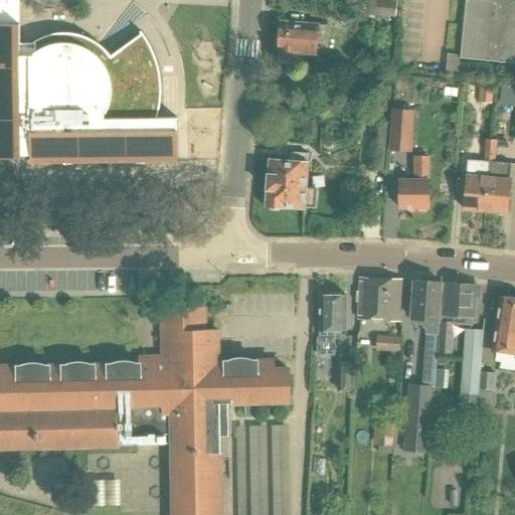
[(32,43),(21,43),(21,0),(0,0),(0,160),(22,160),(22,155),(30,155),(30,166),(52,166),(180,164),(179,117),(158,117),(160,110),(161,107),(161,104),(161,100),(162,97),(162,94),(162,90),(162,82),(162,79),(161,76),(161,72),(160,69),(158,62),(157,59),(156,56),(155,53),(154,50),(151,44),(149,41),(146,35),(142,30),(138,32),(140,34),(111,55),(108,52),(107,50),(105,49),(102,46),(99,44),(94,40),(88,38),(83,36),(80,35),(78,35),(71,34),(65,33),(59,33),(55,34),(51,35),(45,37),(41,38),(39,39),(36,41),(32,43)]
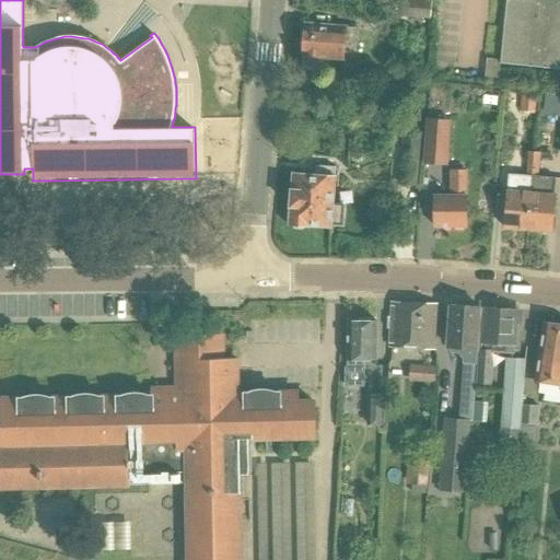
[(431,19),(431,0),(397,0),(396,16),(431,19)]
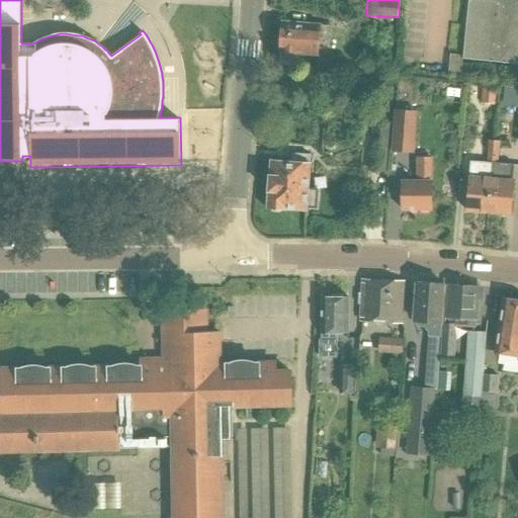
[(517,0),(476,0),(473,0),(468,0),(462,59),(517,64),(517,0)]
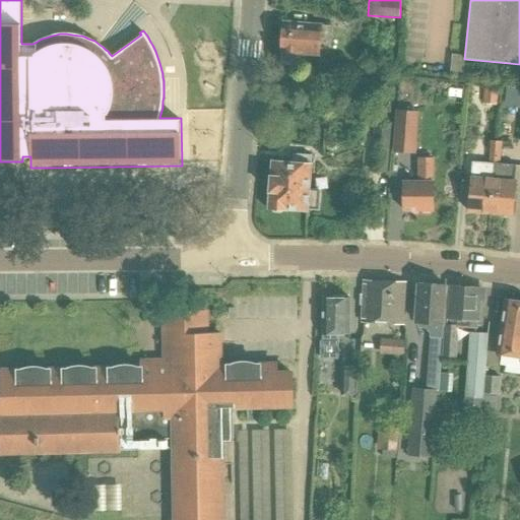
[(320,55),(322,24),(283,21),(281,52),(282,52),(281,64),(299,65),(299,53),(320,55)]
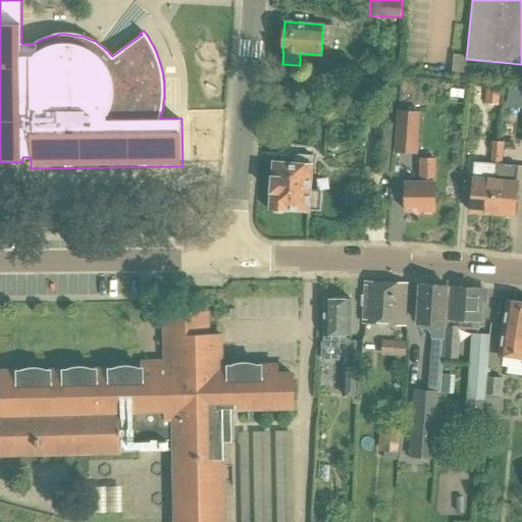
[(503,99),(502,85),(490,86),(491,100),(503,99)]
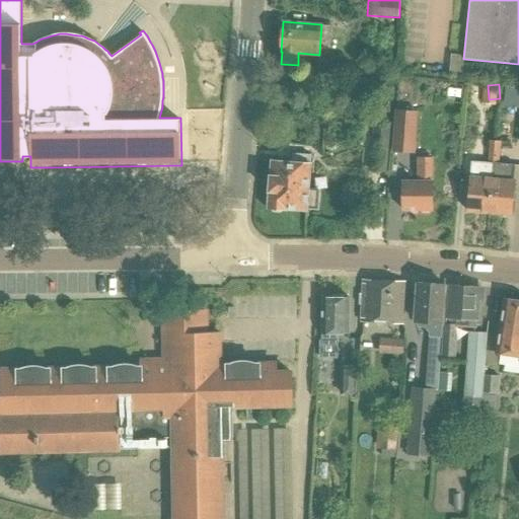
[(518,107),(518,86),(506,85),(503,106),(518,107)]
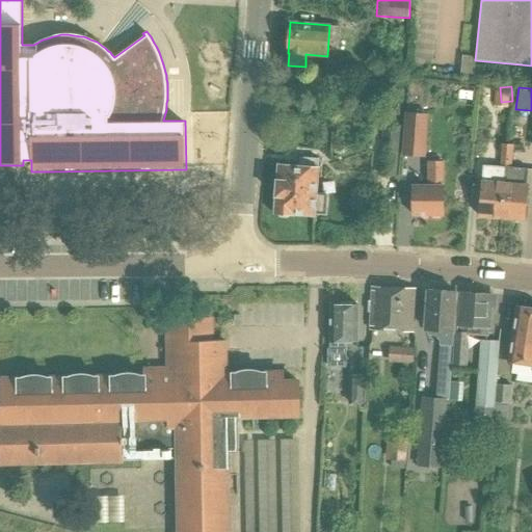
[(424,157),(428,113),(405,111),(402,155),(424,157)]
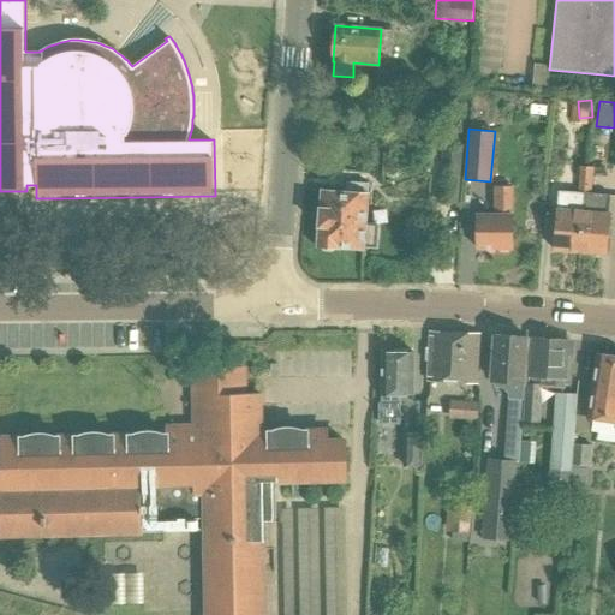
[(581,166),(579,185),(585,185),(585,183),(591,183),(592,167),(581,166)]
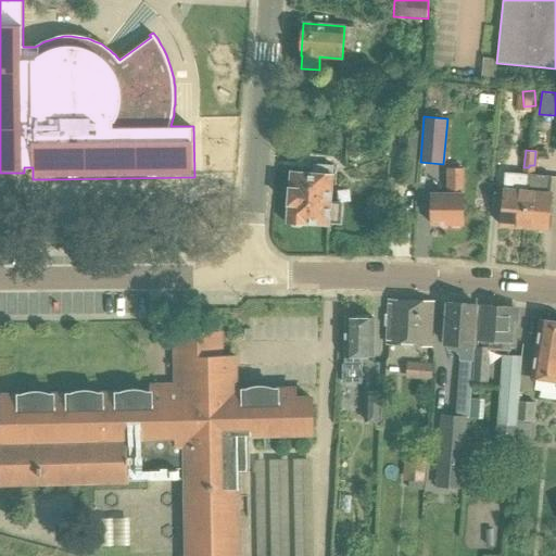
[(300,227),(304,224),(342,226),(343,203),(331,202),(333,175),(332,175),(332,166),(314,165),(313,173),(291,172),(288,223),(289,223),(292,227),(300,227)]
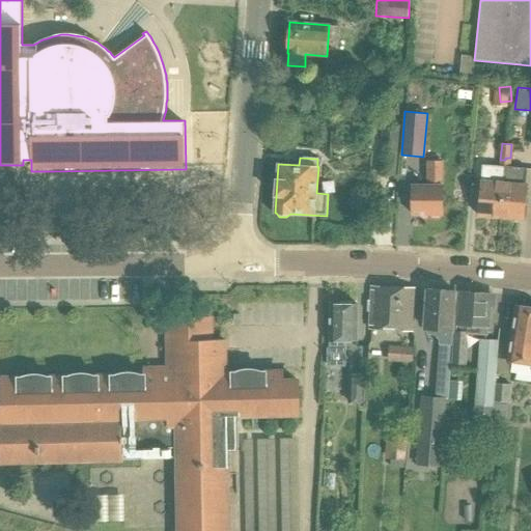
[(500,160),(499,173),(504,173),(503,182),(501,217),(524,219),(527,184),(528,168),(509,167),(510,158),(505,158),(505,160),(500,160)]
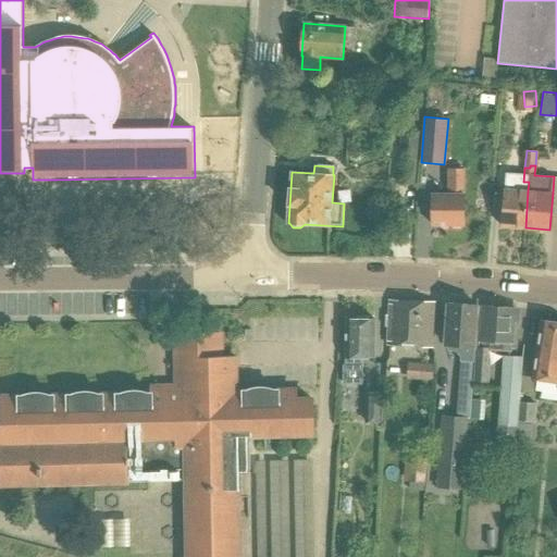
[(465,194),(465,169),(447,169),(447,194),(433,194),(433,224),(465,224),(465,194)]
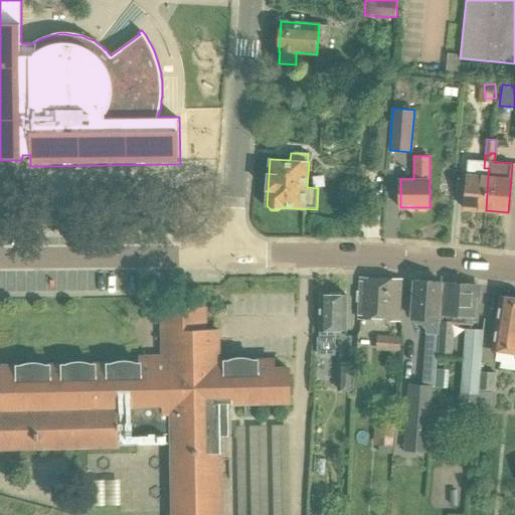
[(467,175),(464,208),(486,210),(488,176),(467,175)]
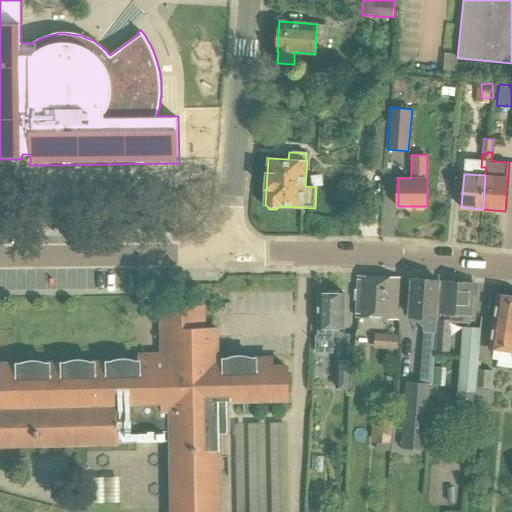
[(398,319),(399,278),(358,276),(356,317),(398,319)]
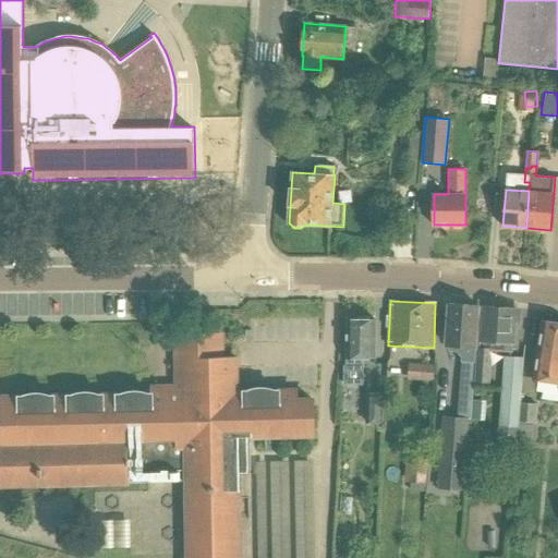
[(476,347),(478,305),(450,304),(447,344),(476,347)]
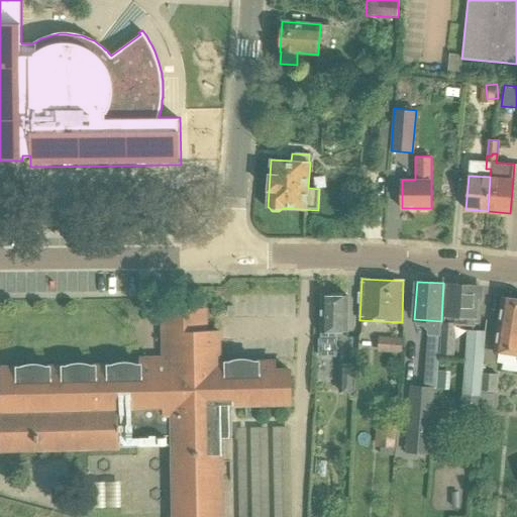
[(476,318),(478,286),(447,284),(445,316),(443,316),(443,322),(442,322),(441,336),(451,336),(452,325),(475,326),(475,318),(476,318)]
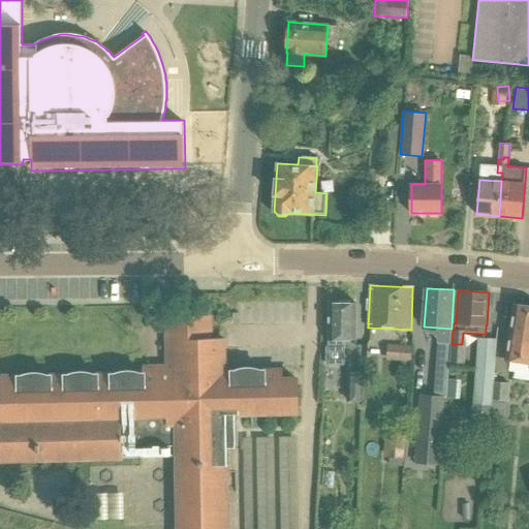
[(355,339),(356,303),(329,303),(329,375),(321,375),(321,399),(344,399),(344,376),(341,376),(341,339),(355,339)]
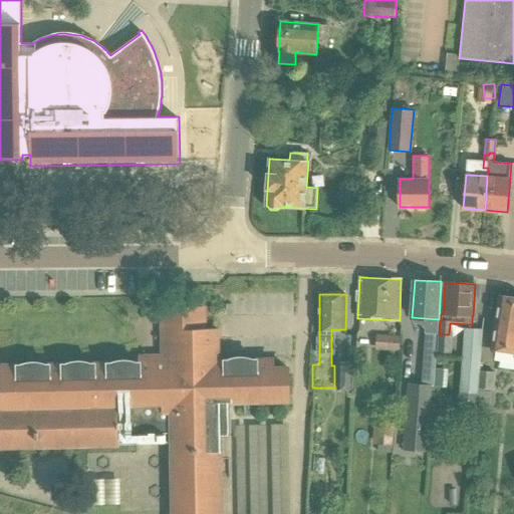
[(513,297),(501,295),(495,329),(493,351),(513,353),(513,297)]
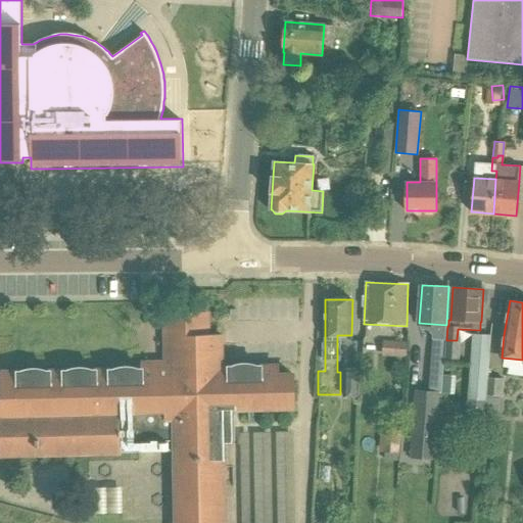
[(208,334),(207,315),(188,315),(165,316),(167,377),(154,377),(143,377),(143,369),(3,372),(3,385),(0,384),(0,457),(121,455),(121,452),(175,450),(176,522),(226,522),(224,442),(233,442),(232,409),(294,407),(293,374),(278,374),(278,365),(223,367),(222,334),(208,334)]
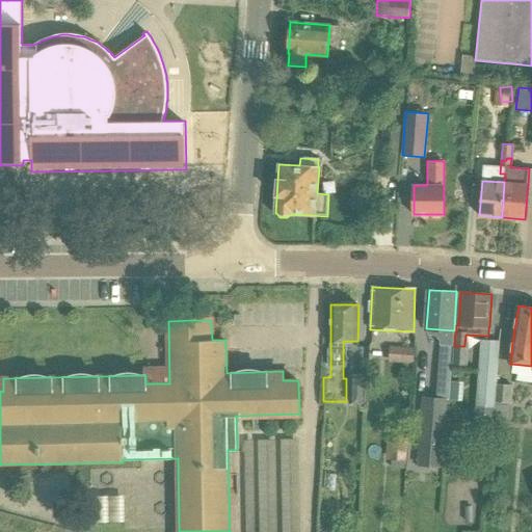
[(494,422),(497,384),(496,384),(499,341),(480,340),(475,420),(493,422),(494,422)]
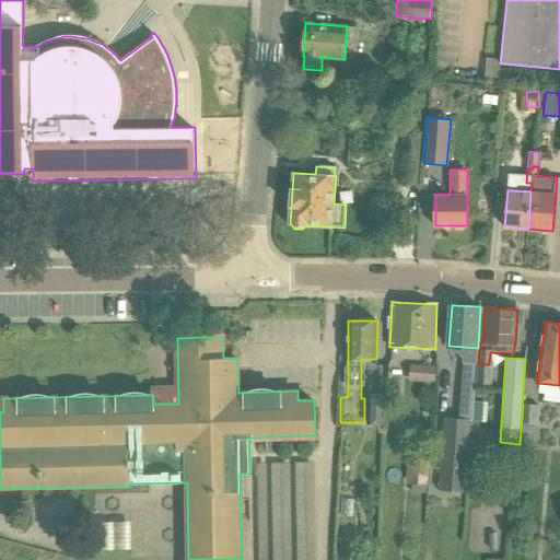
[(470,462),(471,446),(469,446),(470,421),(473,421),(476,363),(463,363),(459,418),(443,417),(441,465),(443,465),(442,481),(466,482),(466,466),(467,466),(468,462),(470,462)]
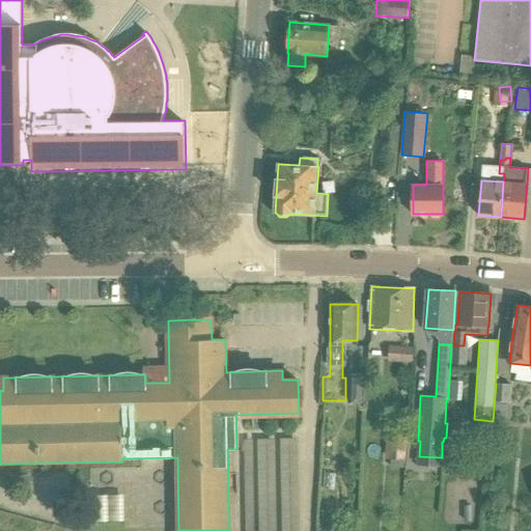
[(413,363),(414,347),(388,346),(387,361),(413,363)]
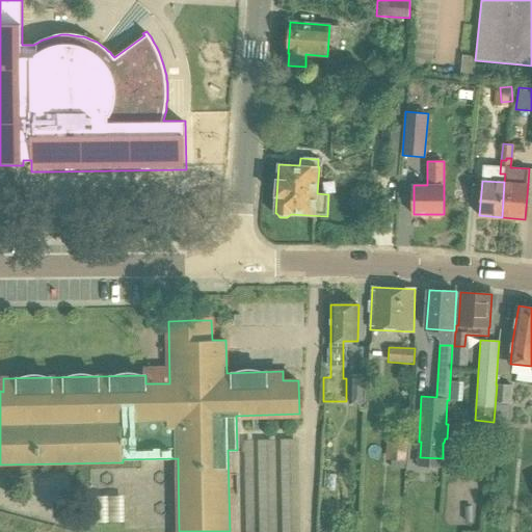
[(350,375),(349,404),(366,404),(367,374),(350,374),(350,375)]
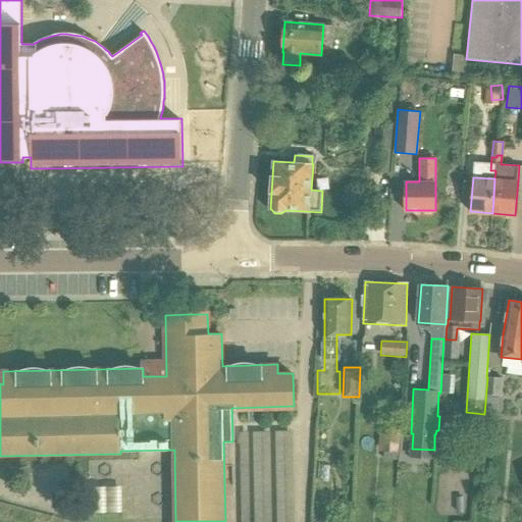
[(484,414),(483,414),(483,418),(497,419),(499,396),(502,396),(503,378),(487,377),(484,414)]
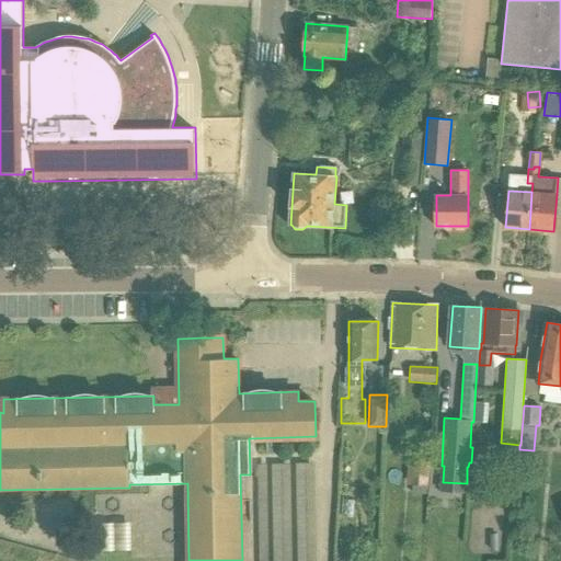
[(427,487),(431,458),(409,456),(405,484),(427,487)]
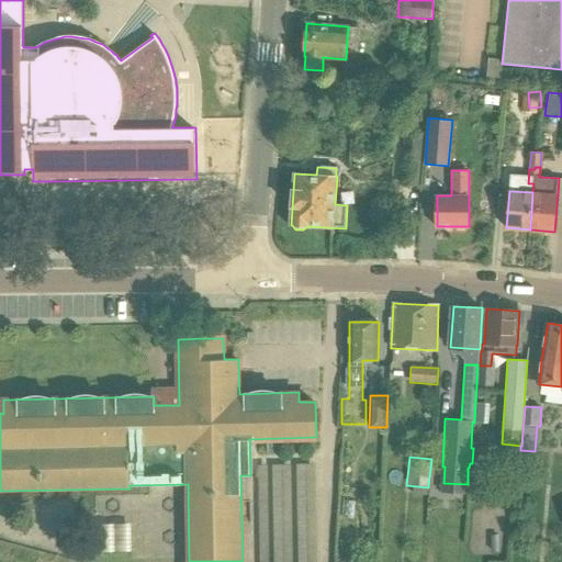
[(131,517),(122,518),(123,542),(133,541),(131,517)]
